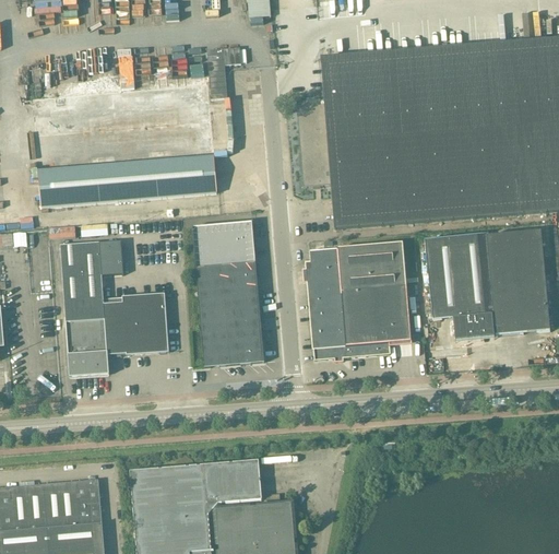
[(248,0),(249,15),(271,13),(270,0),(248,0)]
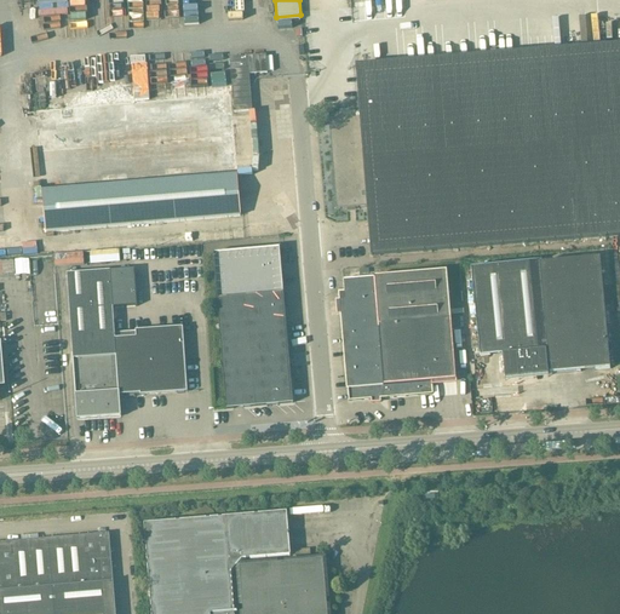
[(619,41),(356,63),(360,107),(328,109),(336,205),(367,202),(371,251),(619,230),(619,41)]
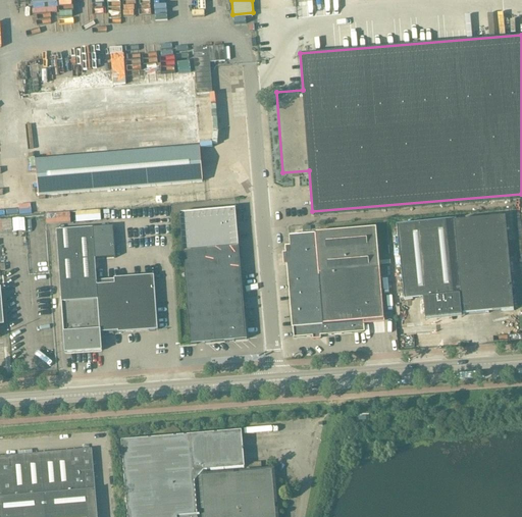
[(224,42),(193,44),(195,66),(210,65),(210,59),(224,58),(224,42)]
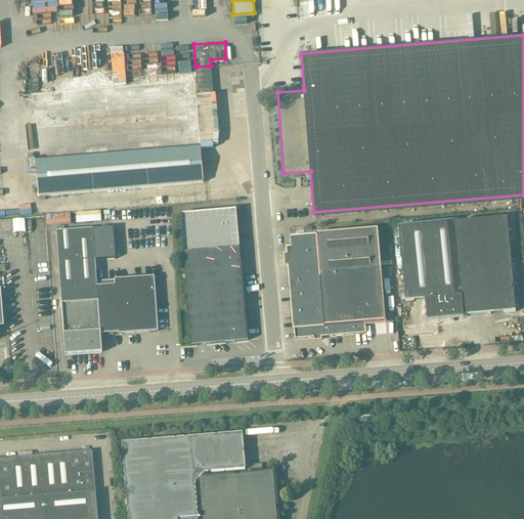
[(111,65),(97,66),(97,81),(112,80),(111,65)]
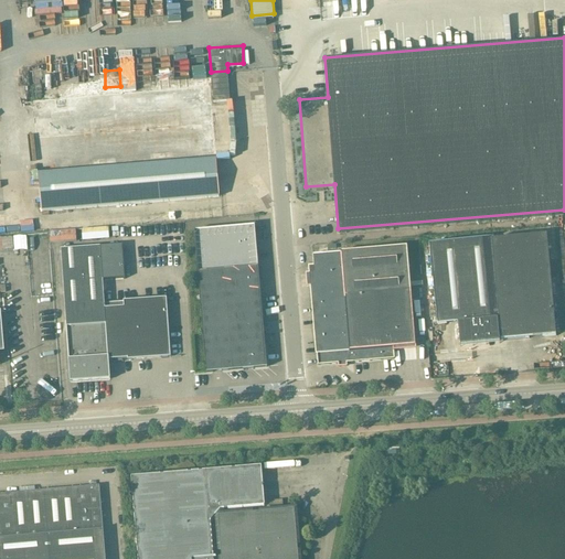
[(213,98),(230,97),(227,71),(211,72),(213,98)]
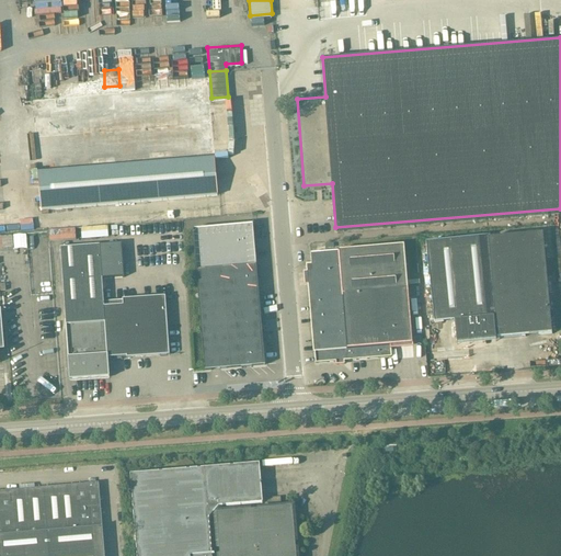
[(185,152),(220,149),(219,136),(184,138),(185,152)]
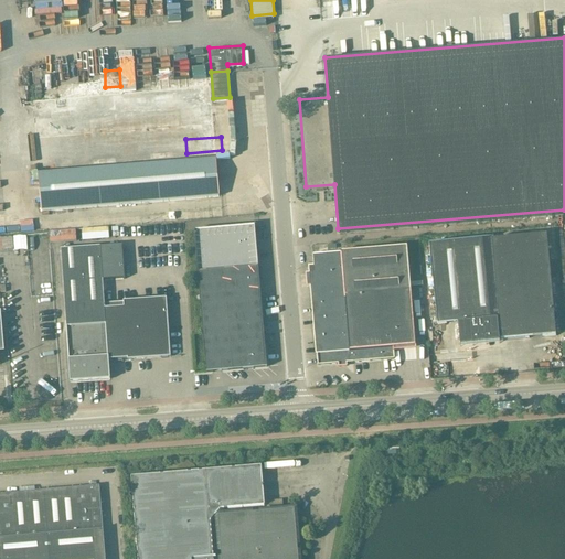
[(215,154),(39,169),(42,207),(219,192),(215,154)]
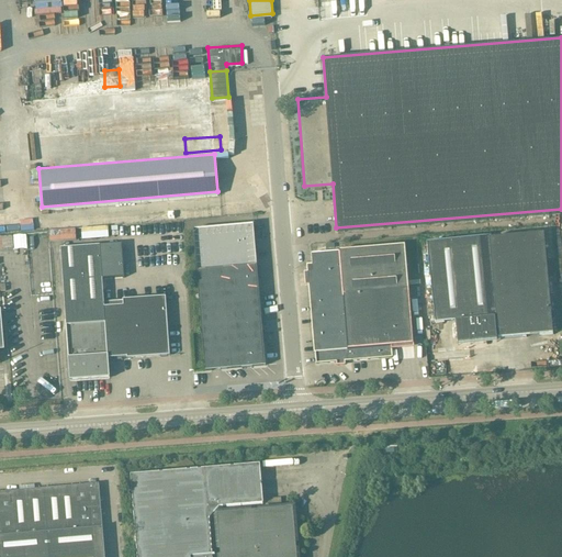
[(158,227),(184,226),(183,215),(158,216),(158,227)]
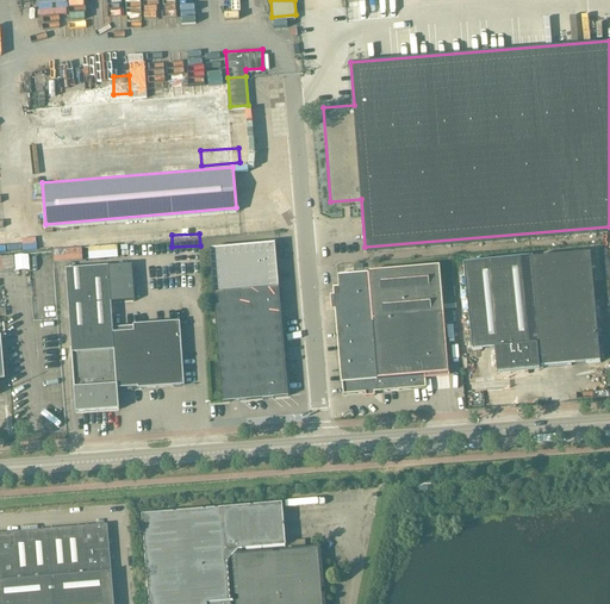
[(223,397),(287,392),(282,331),(279,284),(274,240),(210,244),(213,290),(215,290),(223,397)]
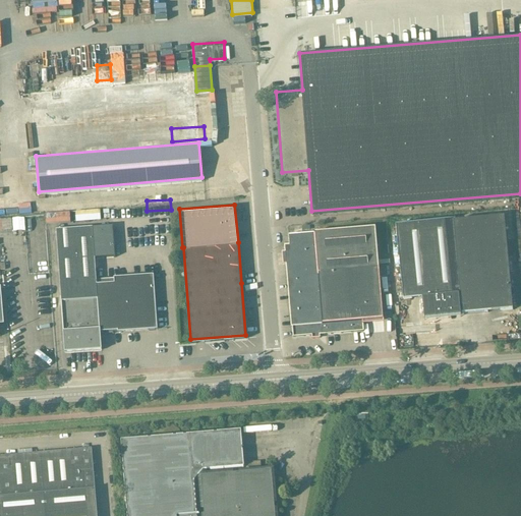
[(453,215),(443,216),(448,291),(460,290),(461,310),(513,306),(504,214),(456,218),(454,218),(453,215)]
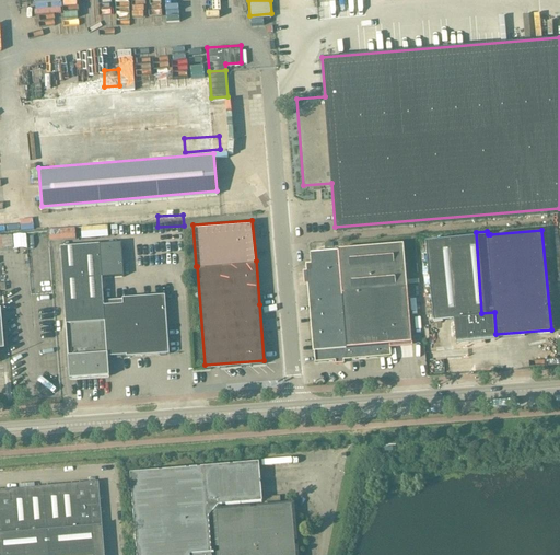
[(465,234),(426,239),(433,318),(481,313),(476,232),(465,234)]
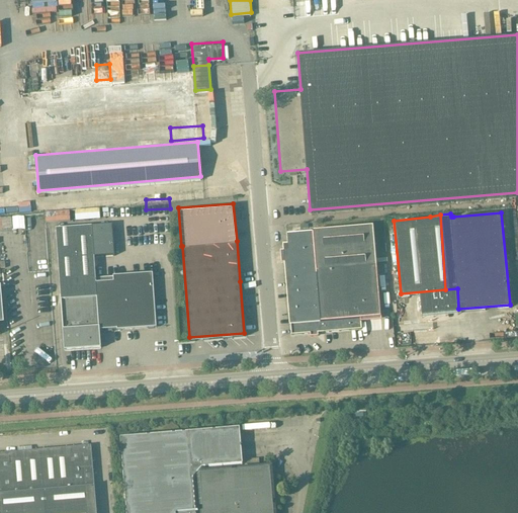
[(92,223),(56,225),(65,346),(101,344),(99,326),(117,325),(117,326),(157,323),(153,269),(96,273),(94,253),(114,252),(112,221),(92,222),(92,223)]
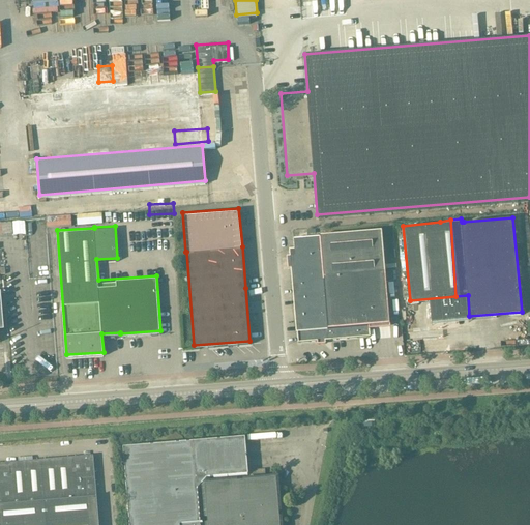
[(294,245),(290,245),(296,328),(297,328),(298,339),(325,337),(331,337),(370,333),(369,323),(389,321),(389,320),(385,269),(381,228),(320,233),(293,235),(294,245)]
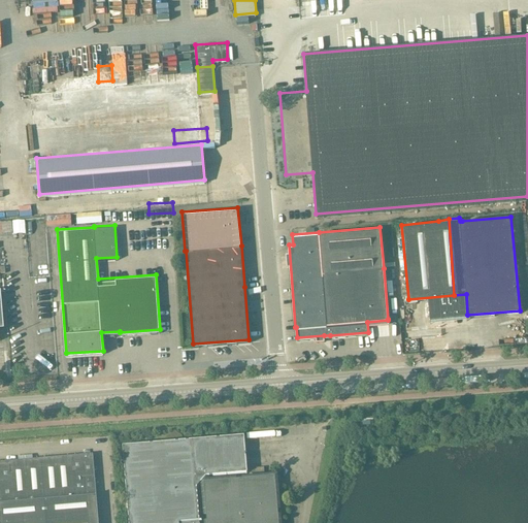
[(465,295),(428,299),(430,320),(467,317),(465,295)]
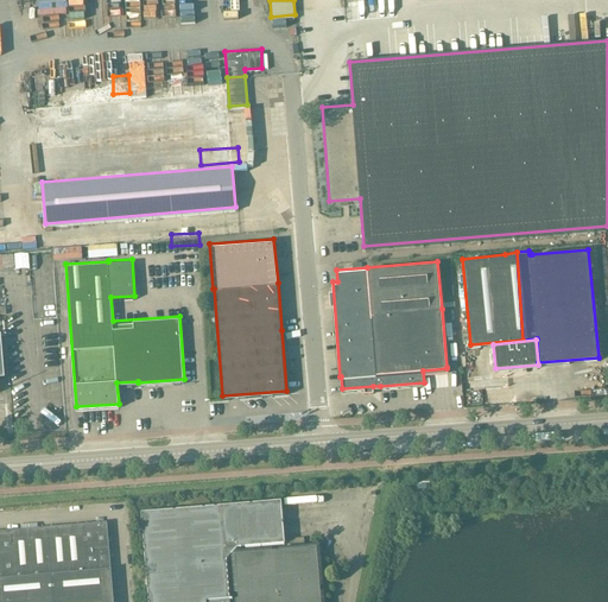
[(141,509),(149,601),(229,601),(230,596),(227,557),(238,544),(285,540),(284,533),(296,531),(295,544),(327,550),(330,521),(330,513),(333,513),(336,496),(282,500),(282,498),(141,509)]
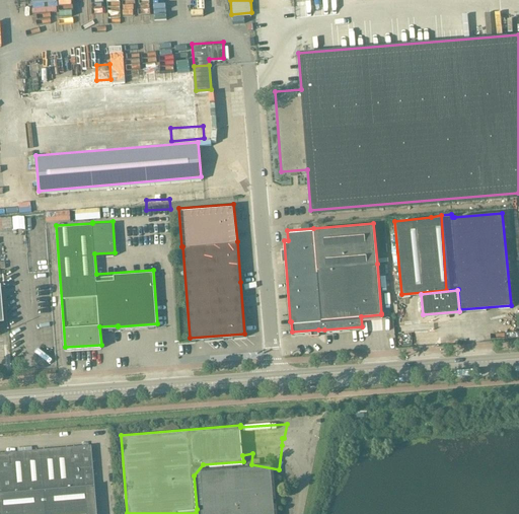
[(0,450),(0,513),(96,513),(91,443),(0,450)]
